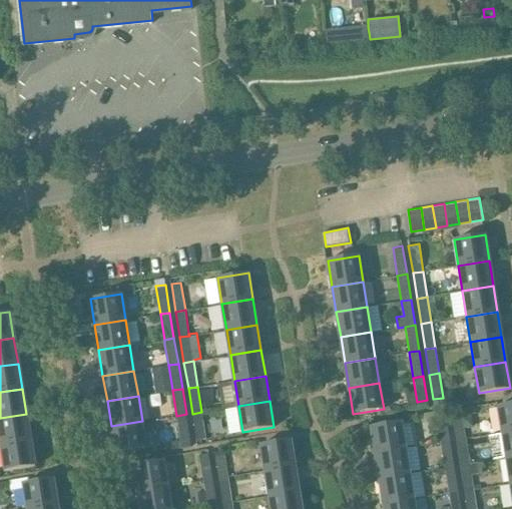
[(501,432),(511,429),(511,403),(497,406),(501,432)]
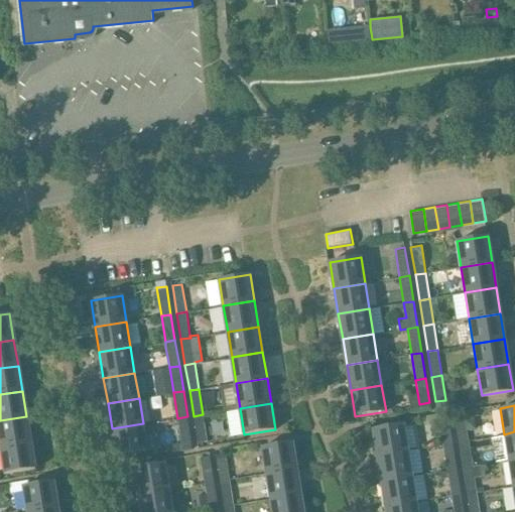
[(454,413),(459,441),(469,439),(464,412),(454,413)]
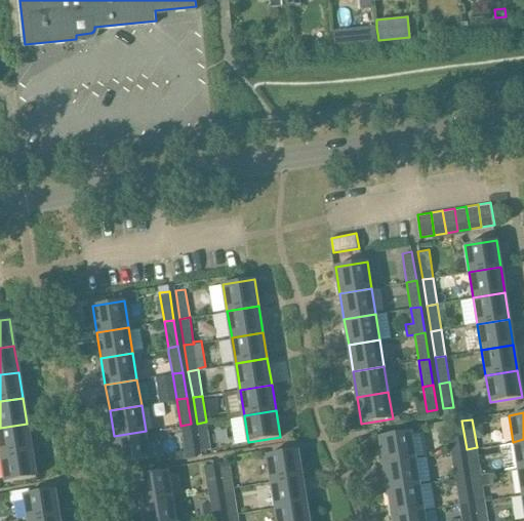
[(210,447),(206,422),(197,424),(201,448),(210,447)]
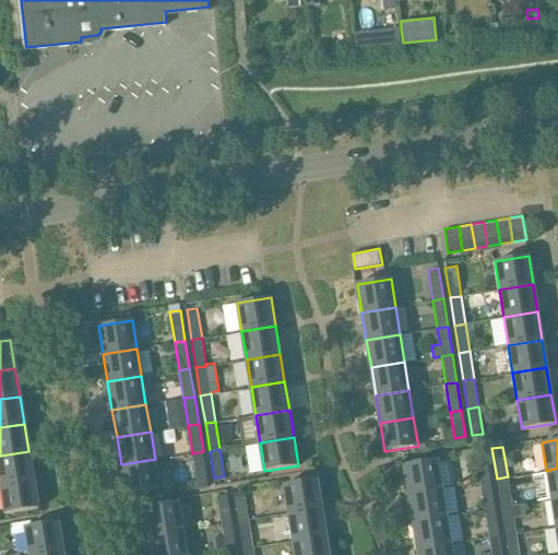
[(481,481),(490,480),(486,449),(475,451),(481,481)]
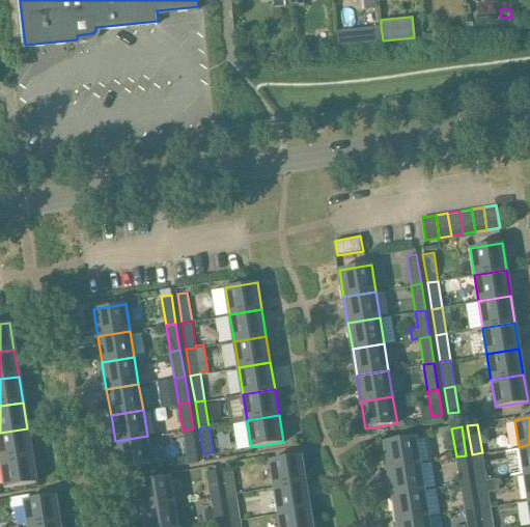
[(0,433),(0,460),(31,454),(27,428),(0,433)]
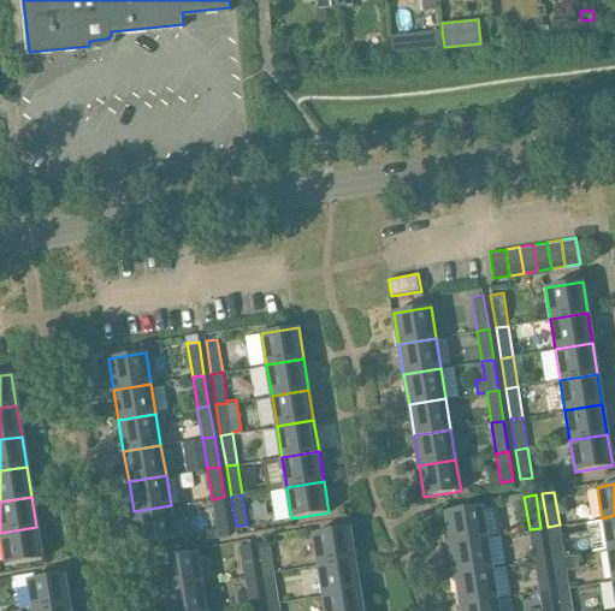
[(228,526),(224,497),(212,499),(213,510),(217,529),(228,526)]
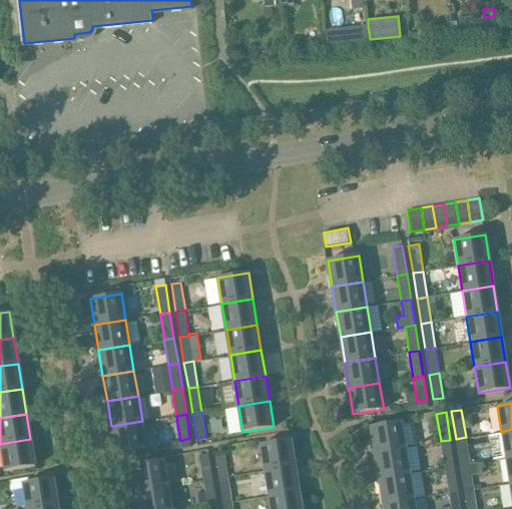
[(146,447),(142,421),(111,426),(115,452),(146,447)]
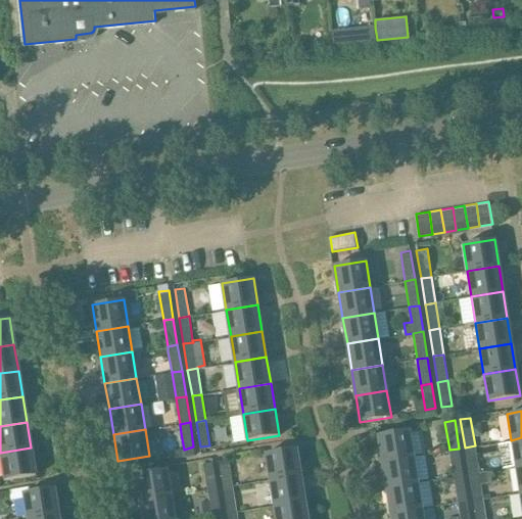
[(409,429),(378,434),(382,461),(413,456),(426,453),(422,429),(409,431),(409,429)]
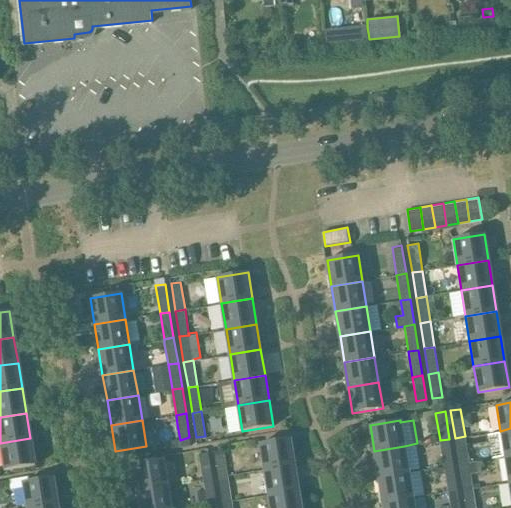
[(510,428),(500,431),(504,456),(510,454),(510,428)]
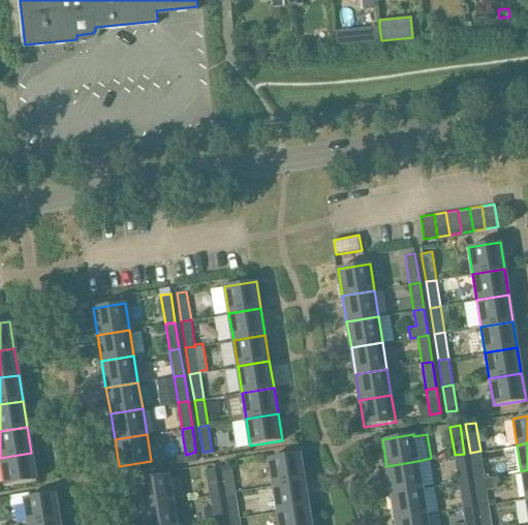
[(480,451),(470,453),(474,479),(485,477),(480,451)]
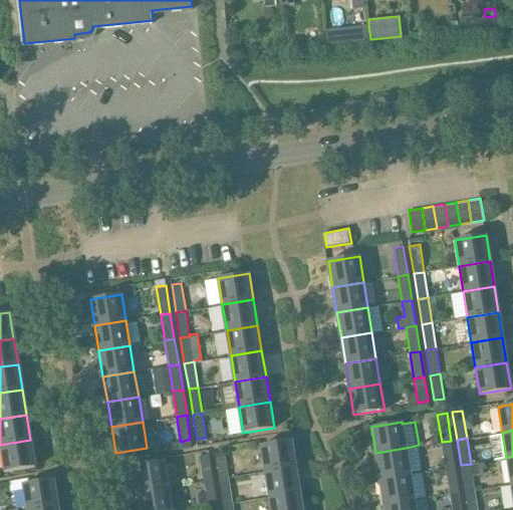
[(34,466),(30,440),(0,445),(0,446),(4,471),(34,466)]
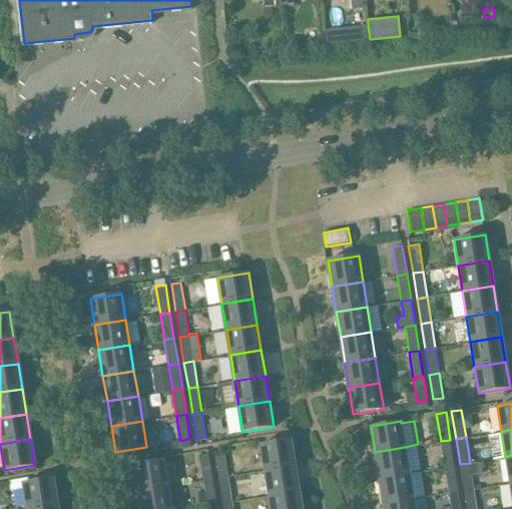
[(261,444),(265,470),(296,465),(292,439),(261,444)]
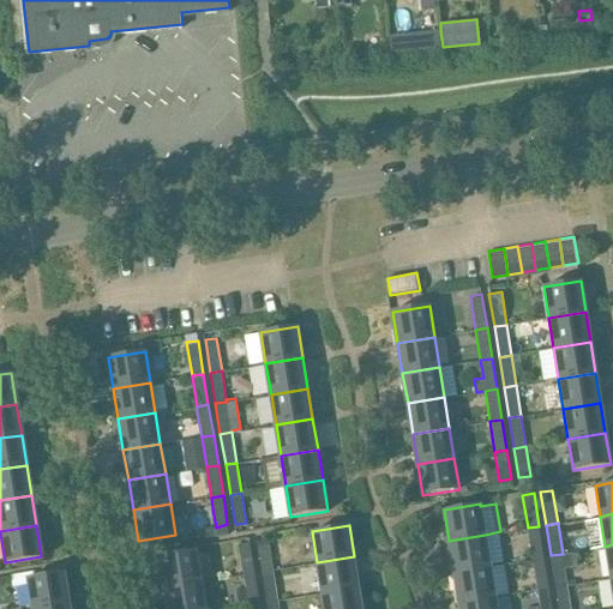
[(544,556),(539,526),(528,528),(533,559),(544,556)]
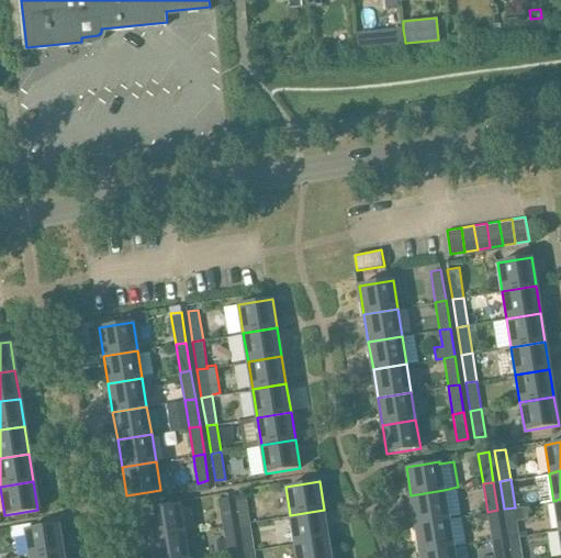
[(448,519),(444,490),(411,495),(415,524),(448,519)]
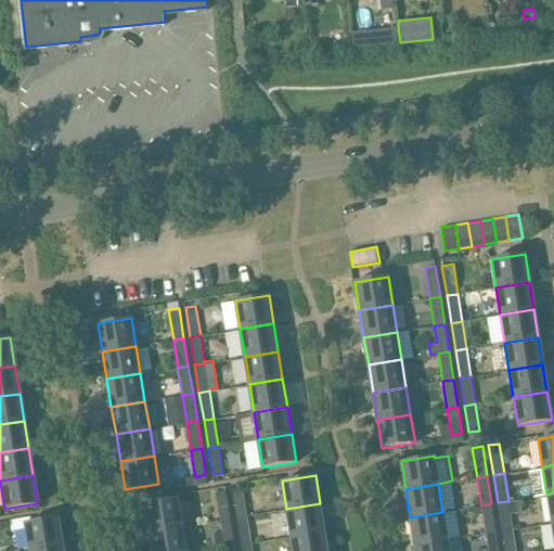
[(232,487),(236,517),(247,515),(242,486),(232,487)]
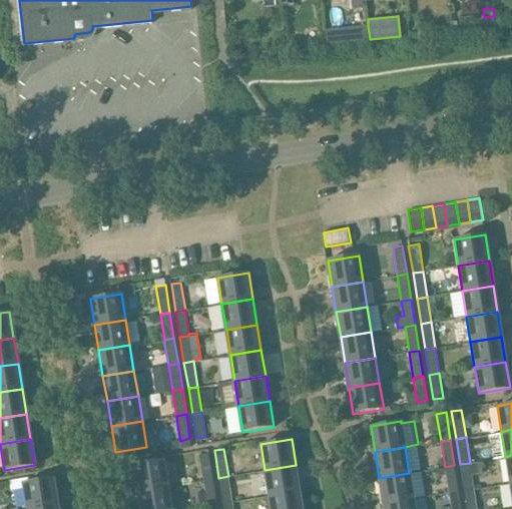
[(203,480),(212,479),(208,451),(198,452),(203,480)]
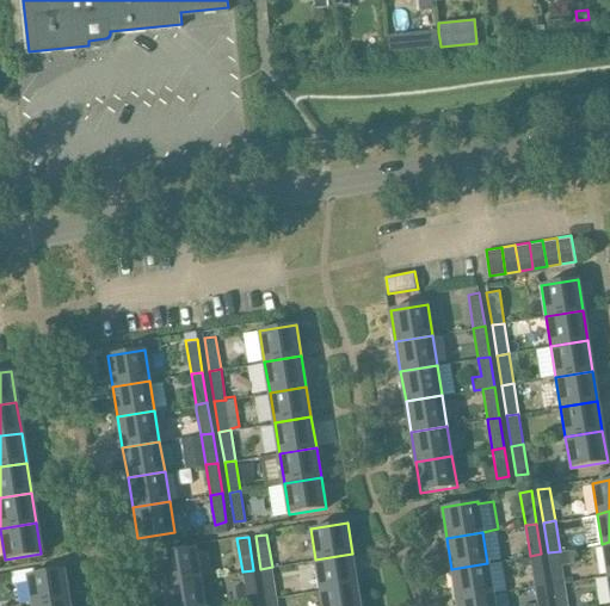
[(159,554),(164,585),(201,579),(196,548),(159,554)]
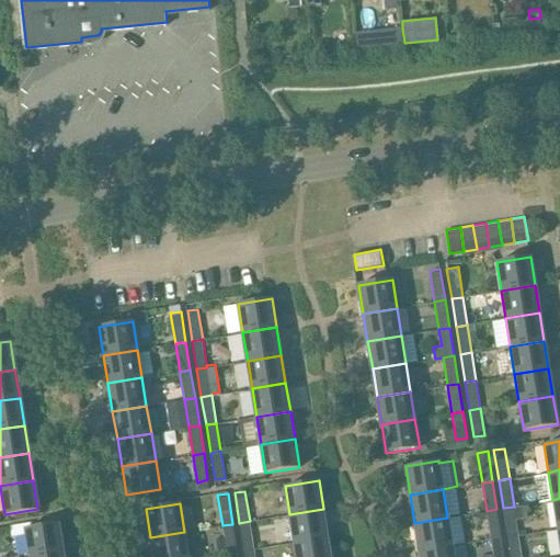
[(503,508),(507,536),(518,534),(514,507),(503,508)]
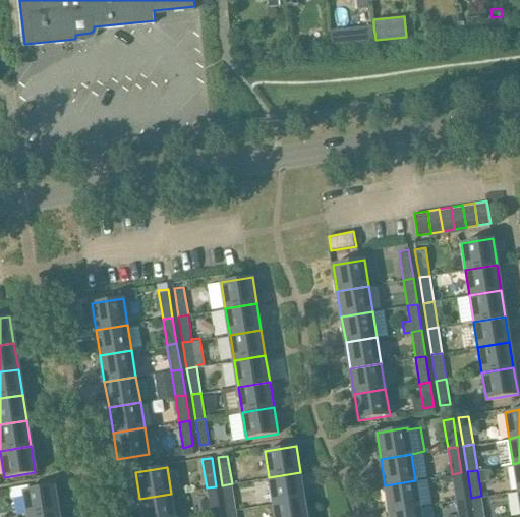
[(273,504),(304,499),(300,472),(269,477),(273,504)]
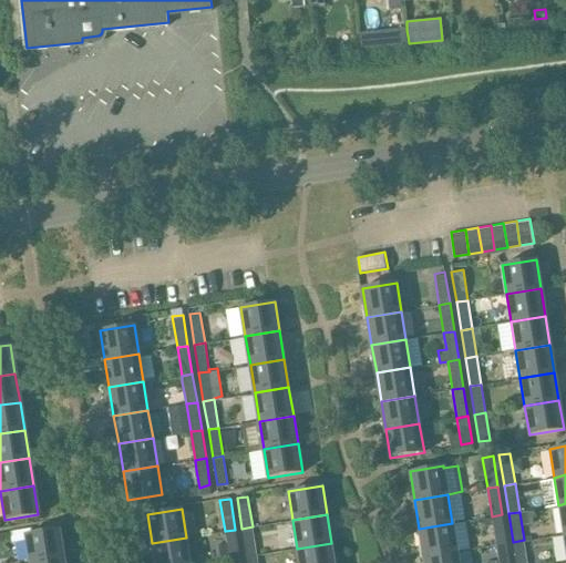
[(492,517),(496,544),(506,543),(502,514),(492,517)]
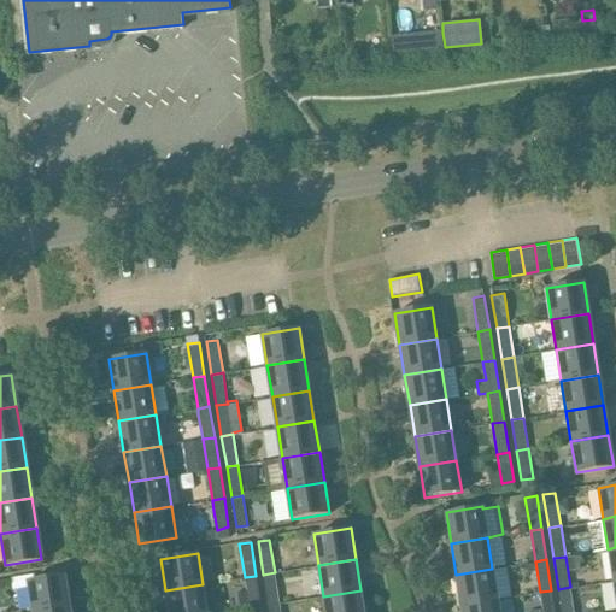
[(461,605),(497,599),(492,569),(456,575),(461,605)]
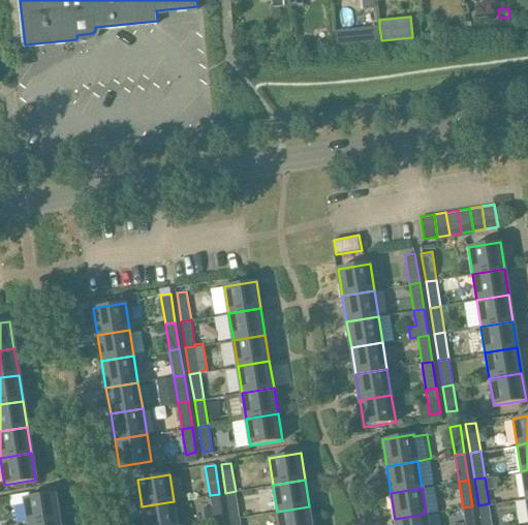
[(236,491),(225,493),(229,519),(240,517),(236,491)]
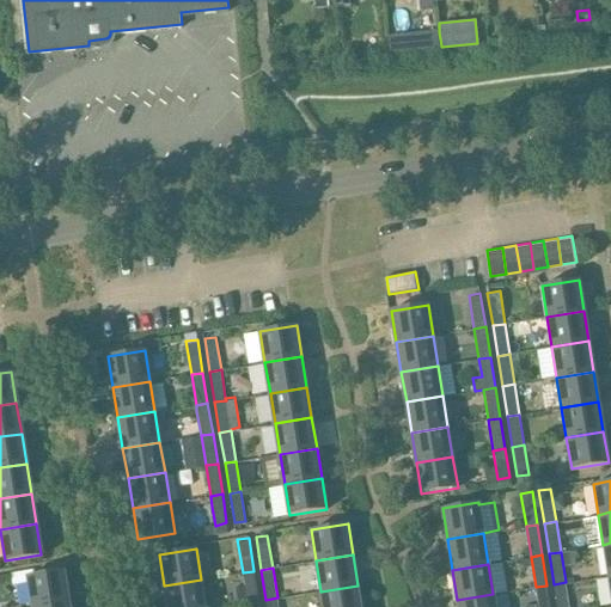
[(26,576),(31,606),(68,601),(63,570),(26,576)]
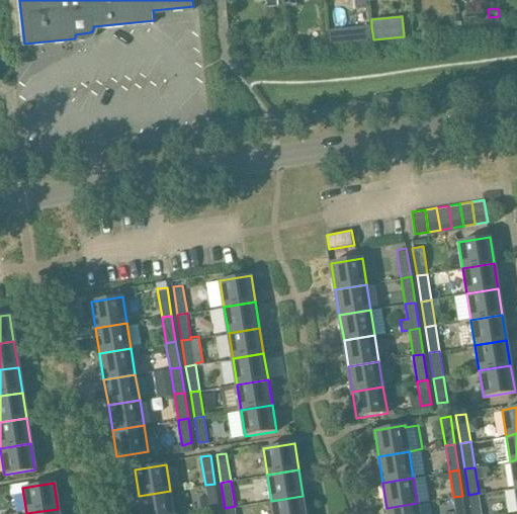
[(209,511),(219,509),(214,484),(205,485),(209,511)]
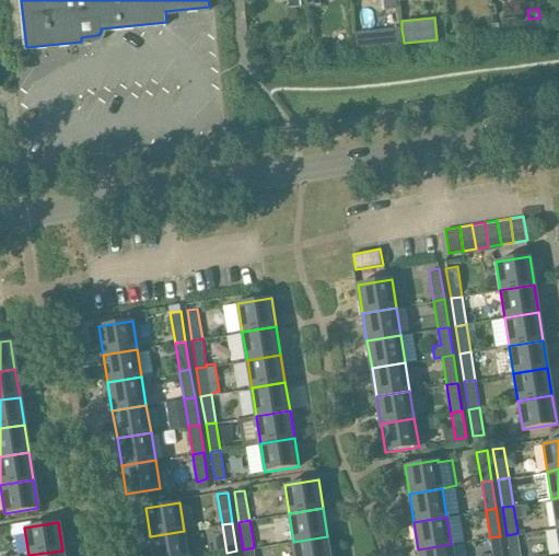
[(153,555),(187,555),(184,531),(150,536),(153,555)]
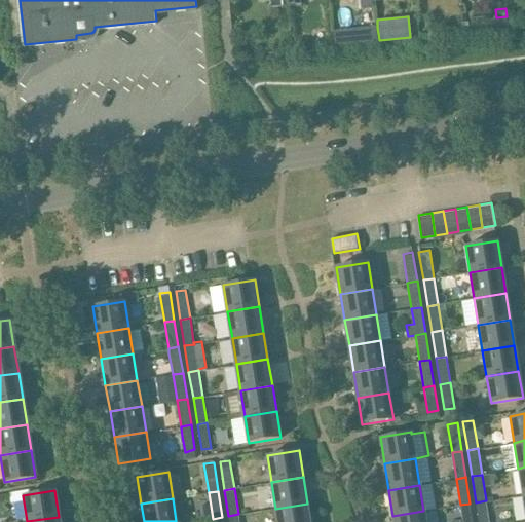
[(489,521),(486,500),(476,502),(478,521),(489,521)]
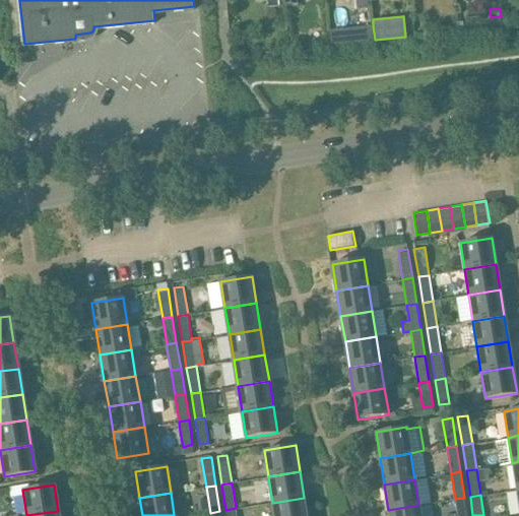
[(274,515),(307,515),(304,498),(272,503),(274,515)]
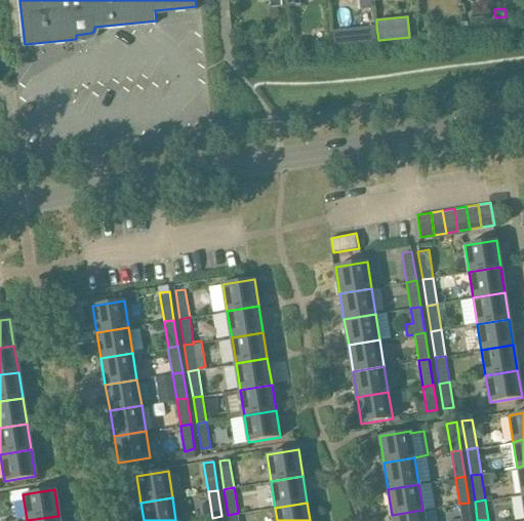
[(459,504),(461,520),(472,520),(469,503),(459,504)]
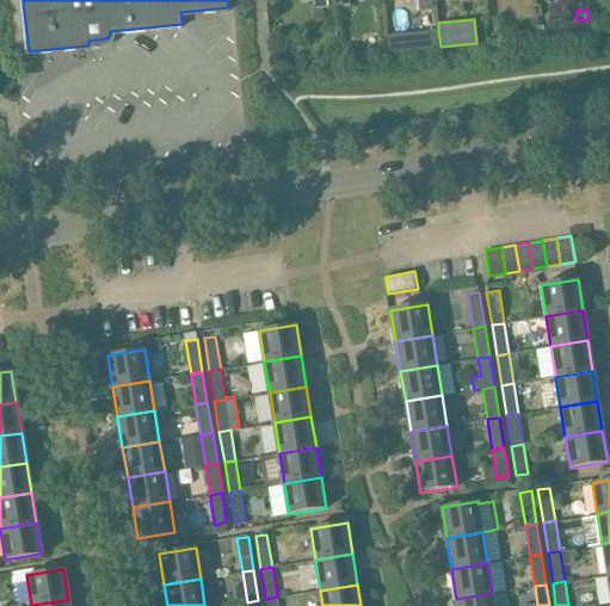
[(456,605),(494,605),(492,593),(456,599),(456,605)]
